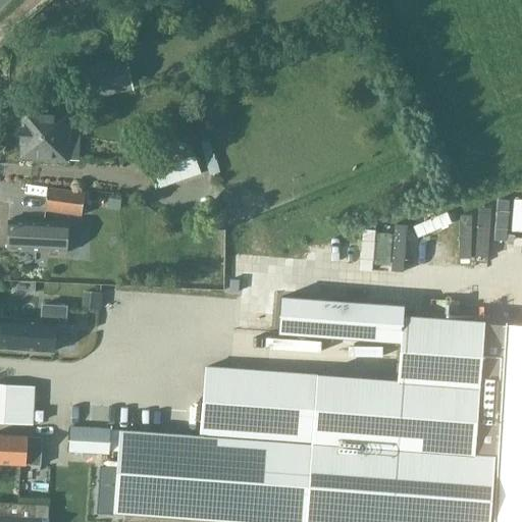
[(75,69),(81,96),(131,86),(125,59),(75,69)]
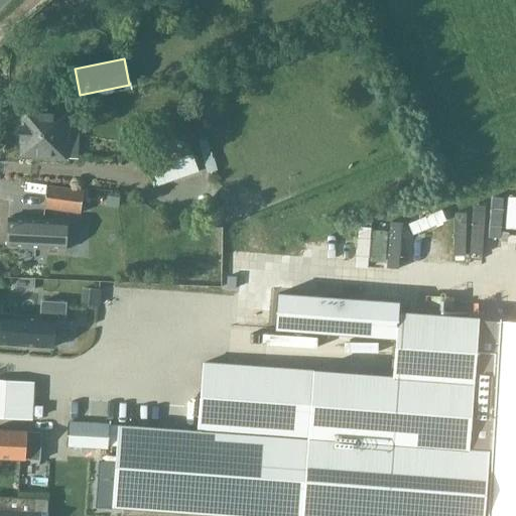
[(14,144),(21,144),(20,158),(78,161),(81,114),(70,114),(70,112),(22,110),(22,125),(15,125),(14,144)]
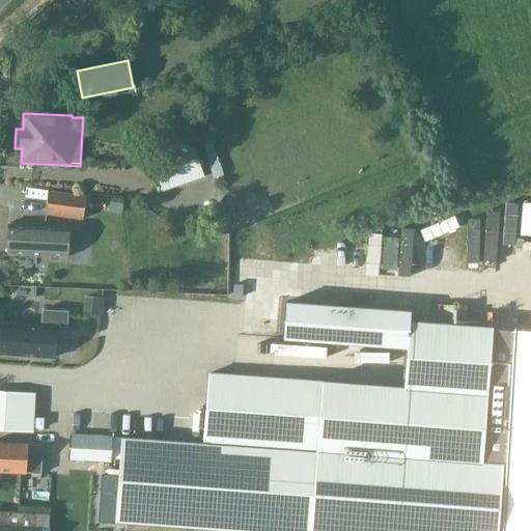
[(147,155),(160,192),(202,177),(190,140),(147,155)]
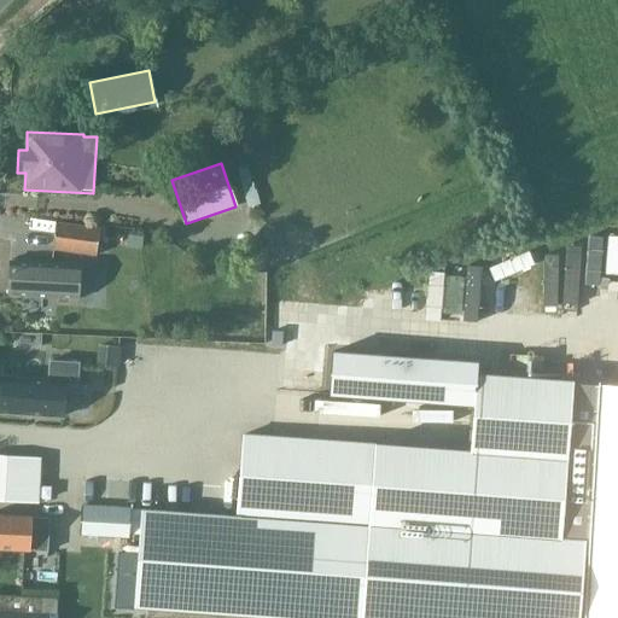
[(52,251),(93,257),(97,229),(56,222),(52,251)]
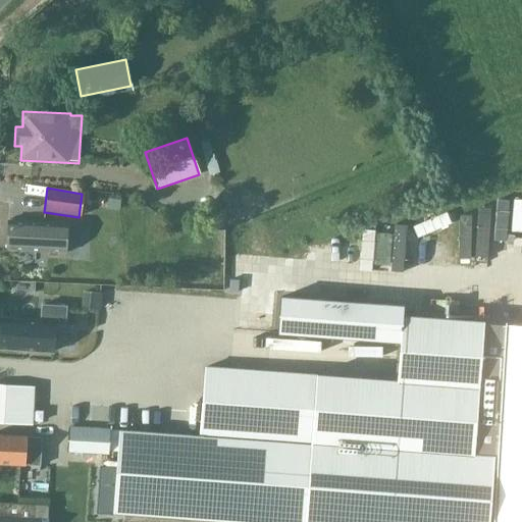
[(108,197),(106,208),(119,210),(120,199),(108,197)]
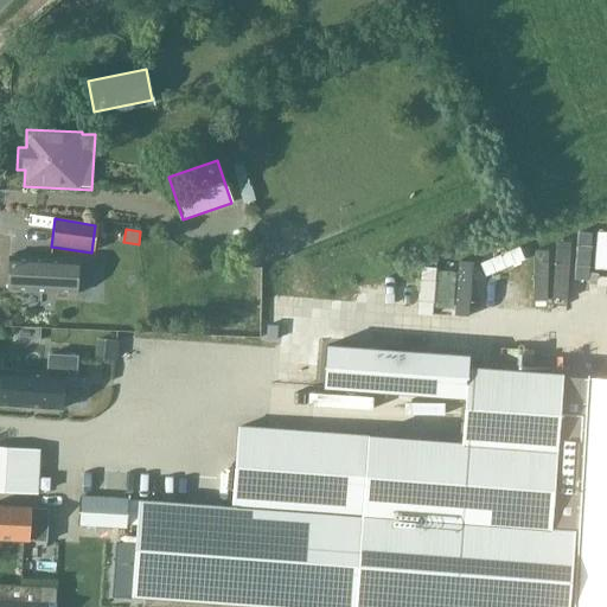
[(39,259),(32,257),(11,256),(8,289),(77,293),(78,261),(39,259)]
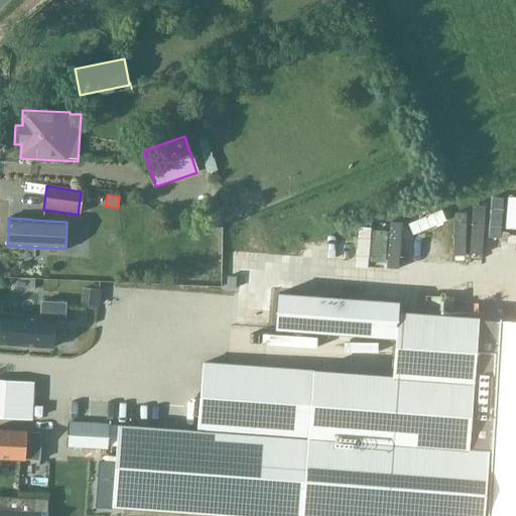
[(99,305),(100,289),(83,288),(82,304),(99,305)]
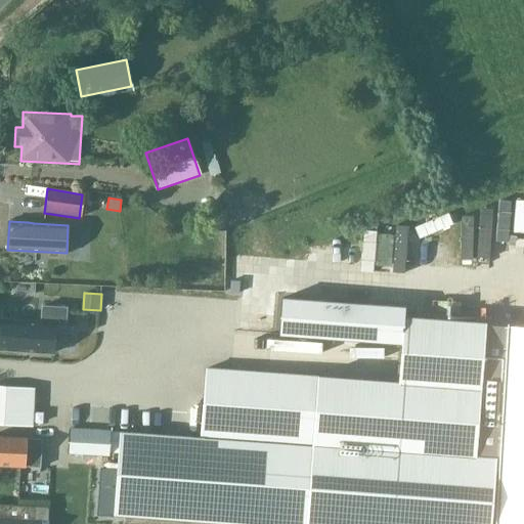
[(402,320),(402,314),(403,306),(280,296),(277,332),(400,342),(402,320)]
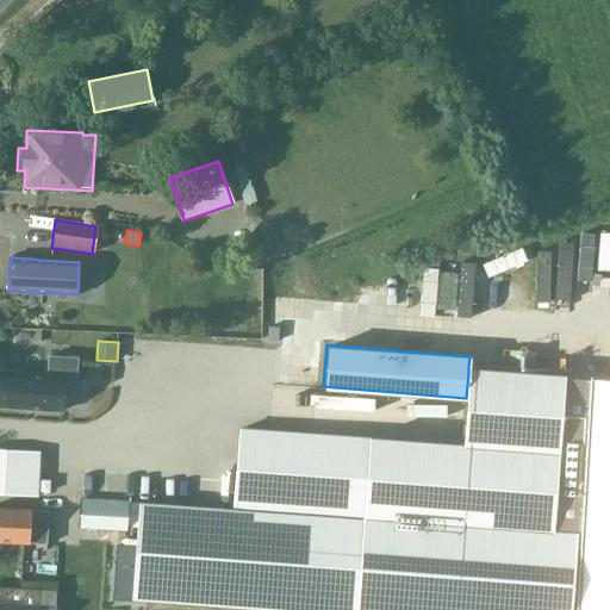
[(62,411),(63,379),(75,380),(78,359),(49,356),(48,375),(5,372),(2,408),(62,411)]
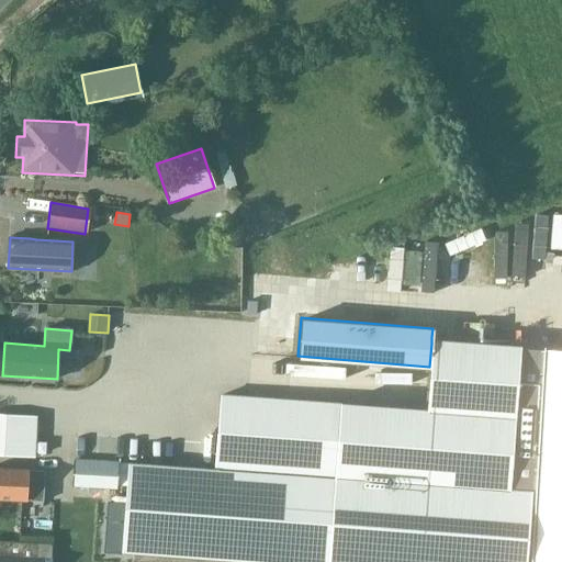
[(127,457),(120,549),(293,561),(527,561),(532,491),(512,489),(510,489),(521,351),(431,344),(429,367),(426,406),(221,390),(215,463),(127,457)]
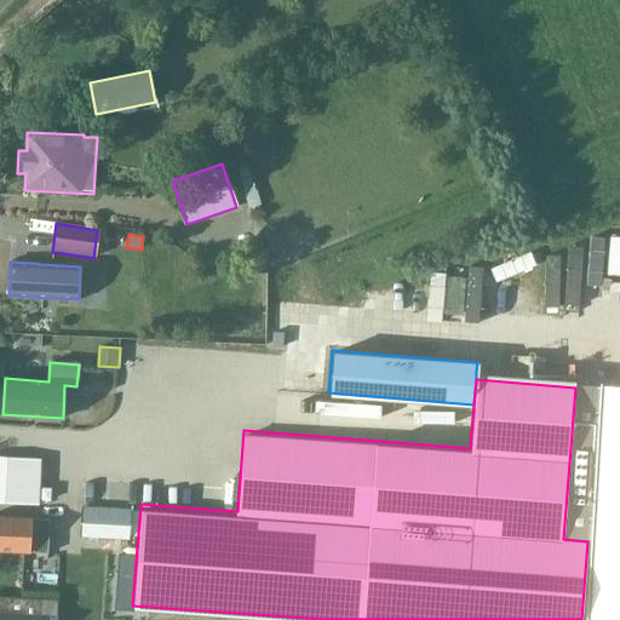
[(575,388),(564,539),(587,541),(581,619),(619,619),(619,390),(575,388)]
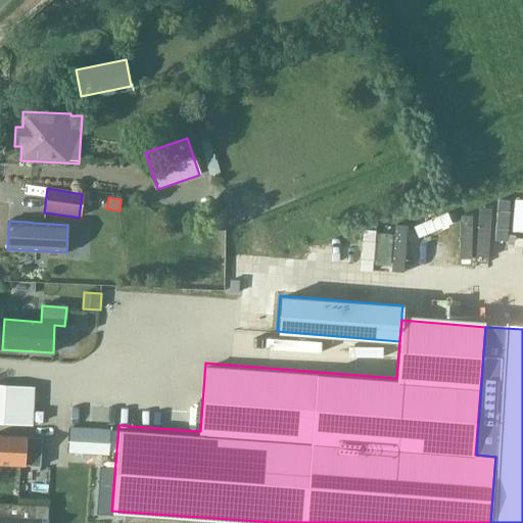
[(0,384),(0,422),(32,424),(32,421),(34,386),(0,384)]
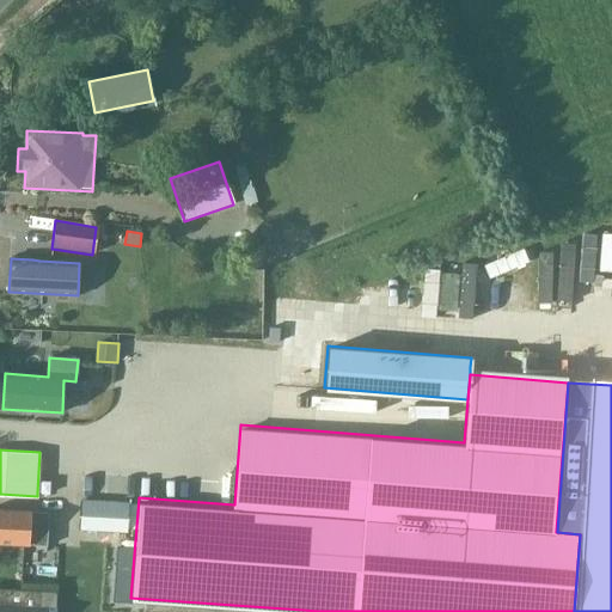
[(40,482),(40,493),(49,493),(49,482),(40,482)]
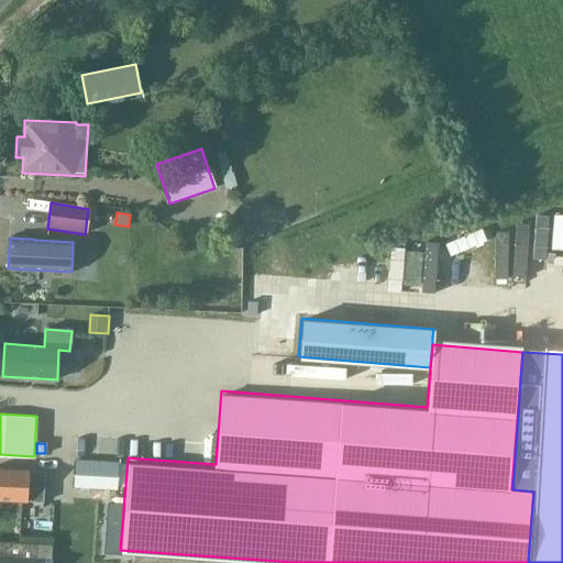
[(74,460),(73,486),(116,489),(117,485),(118,462),(74,460)]
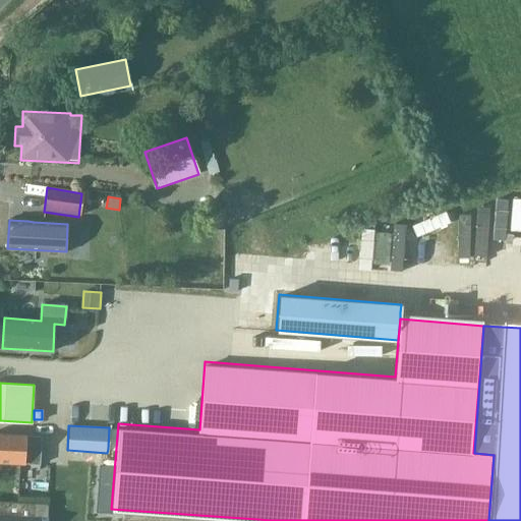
[(24,435),(0,432),(0,462),(24,463),(41,464),(42,437),(24,436),(24,435)]
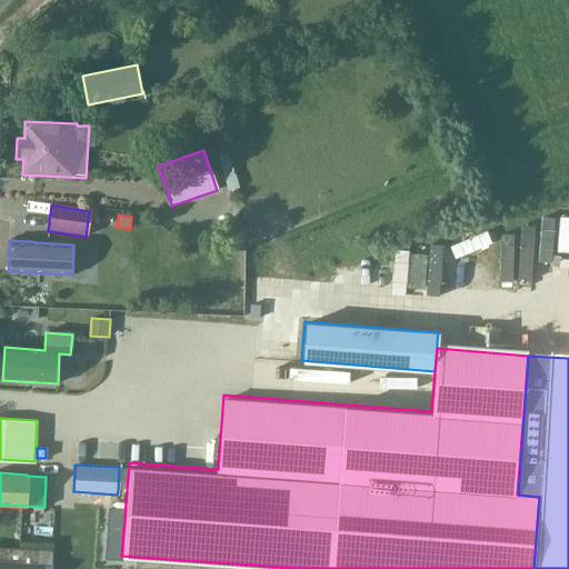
[(0,568),(50,568),(52,551),(0,548),(0,568)]
